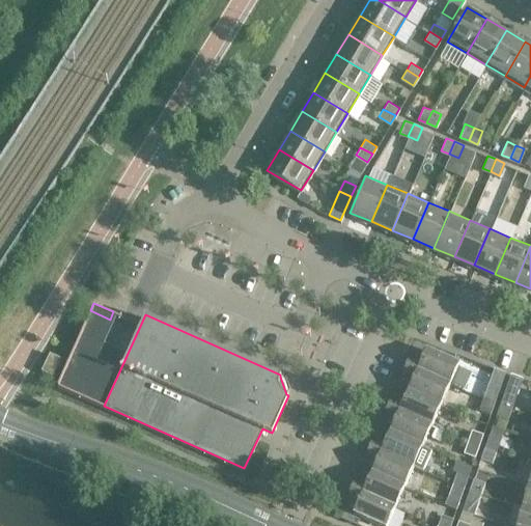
[(411,354),(407,362),(449,382),(458,361),(427,347),(423,356),(415,352),(411,354)]
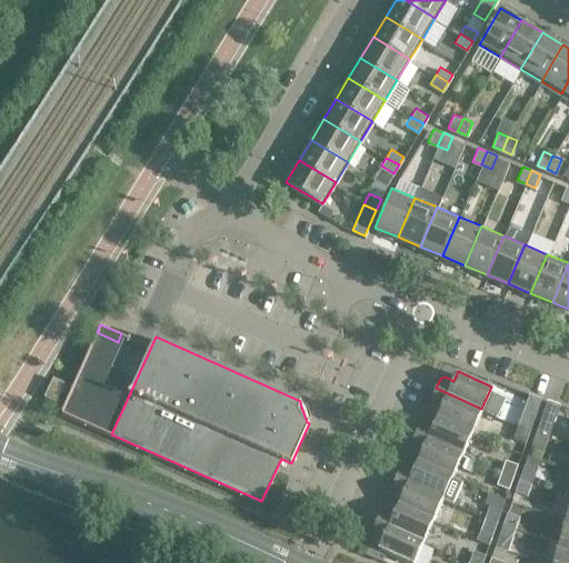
[(65,381),(52,375),(45,394),(57,400),(65,381)]
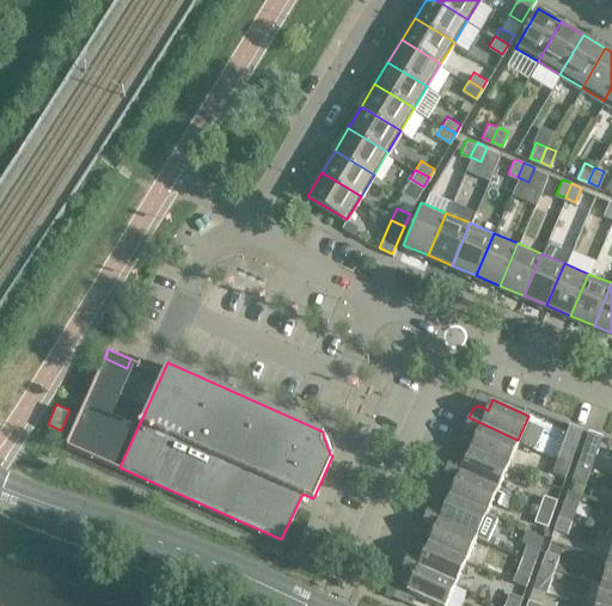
[(518,440),(469,417),(464,428),(465,433),(475,438),(471,447),(507,464),(518,440)]
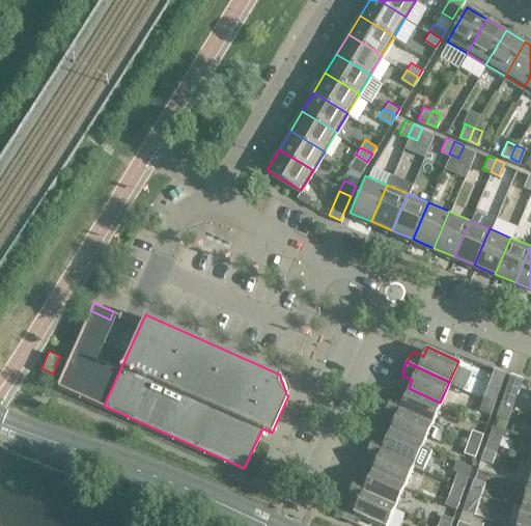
[(494,365),(482,397),(494,402),(505,370),(494,365)]
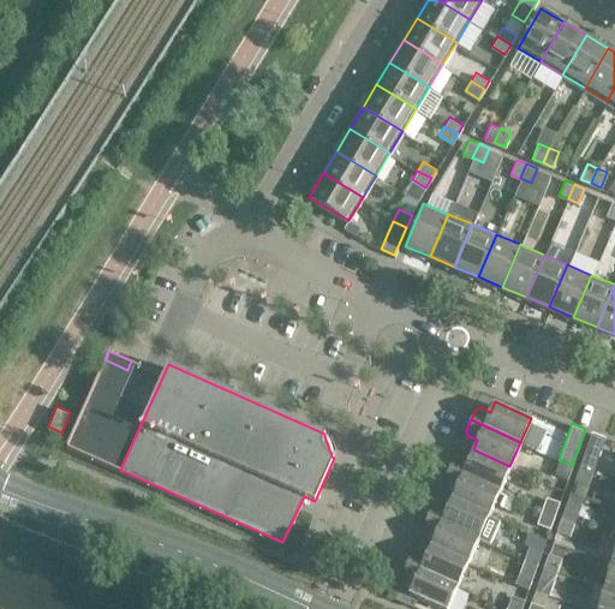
[(591,430),(591,431),(579,467),(592,472),(605,436),(591,430)]
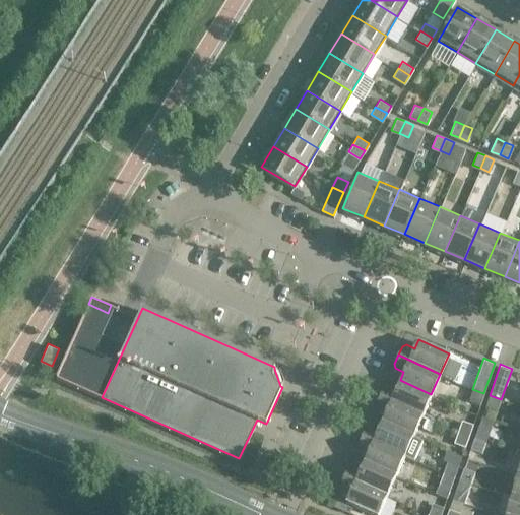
[(431,394),(400,380),(396,388),(388,384),(384,386),(380,395),(423,414),(431,394)]
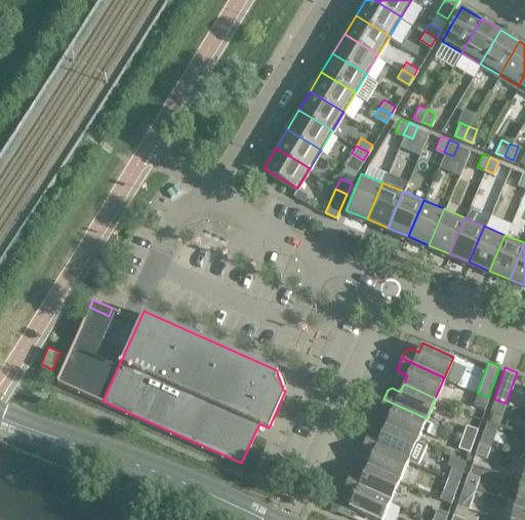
[(488,397),(477,393),(473,403),(484,408),(488,397)]
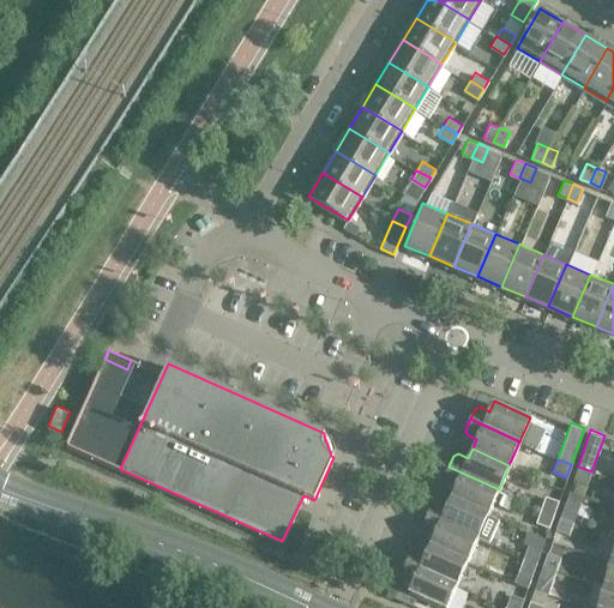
[(499,489),(449,467),(444,477),(445,482),(456,487),(451,497),(488,512),(499,489)]
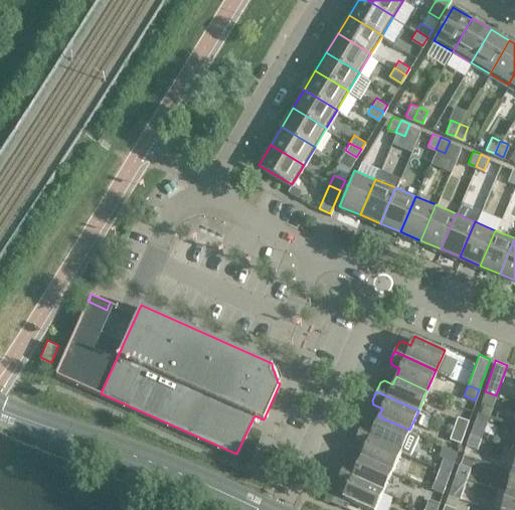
[(496,395),(485,391),(481,401),(492,405),(496,395)]
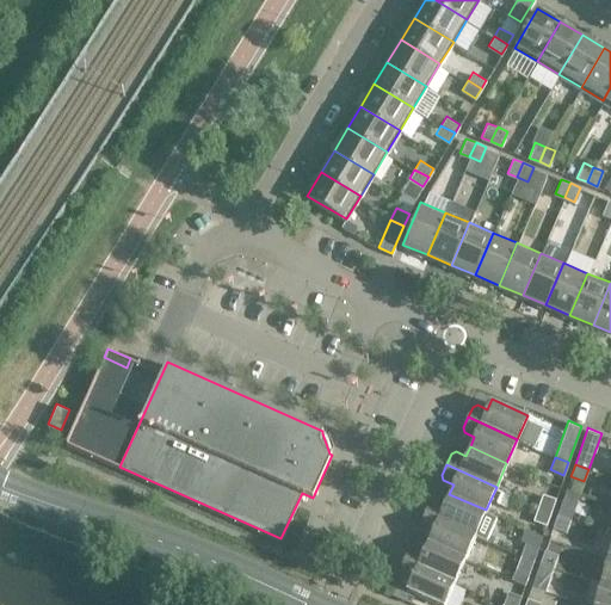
[(580,494),(566,489),(562,499),(557,512),(572,517),(580,494)]
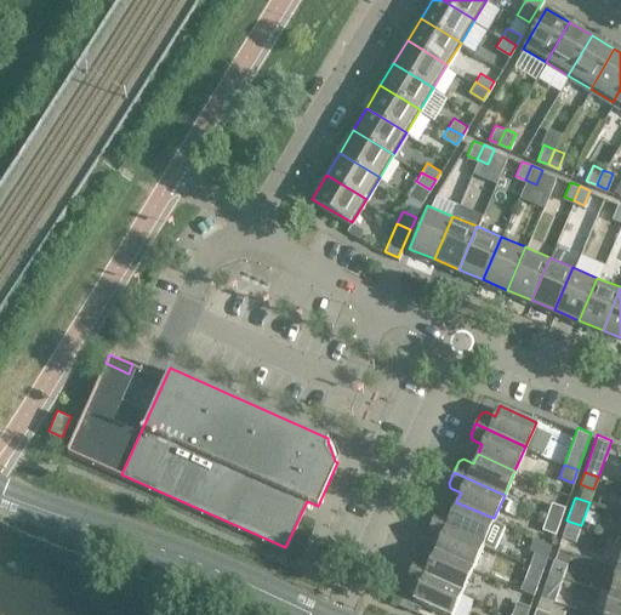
[(551,500),(546,513),(560,518),(565,505),(551,500)]
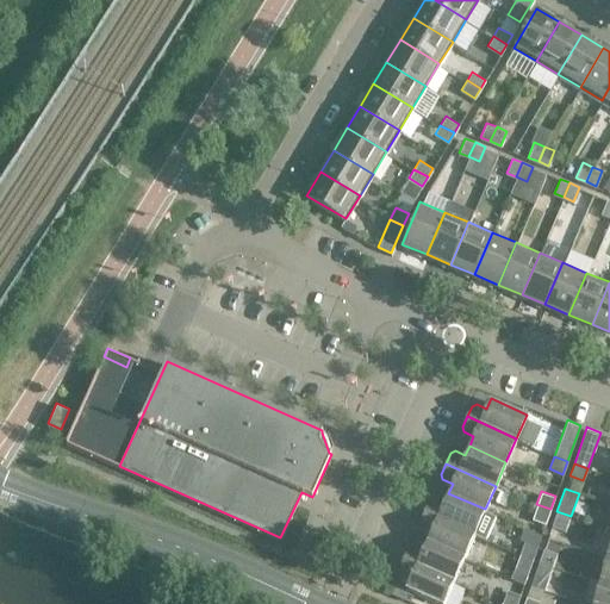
[(485,509),(448,493),(443,503),(434,498),(429,499),(424,510),(474,533),(485,509)]
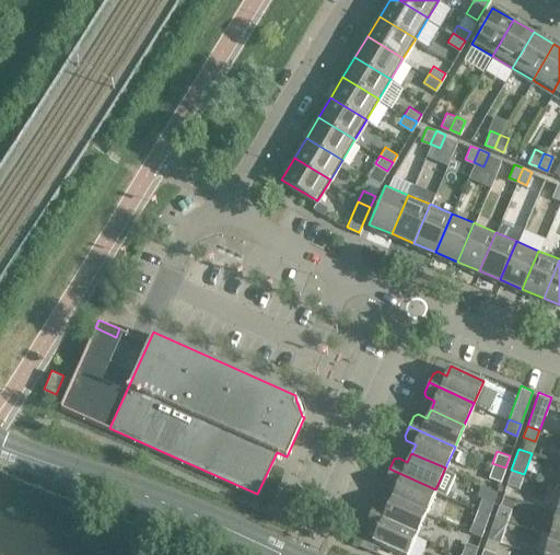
[(505,467),(492,463),(488,475),(501,480),(505,467)]
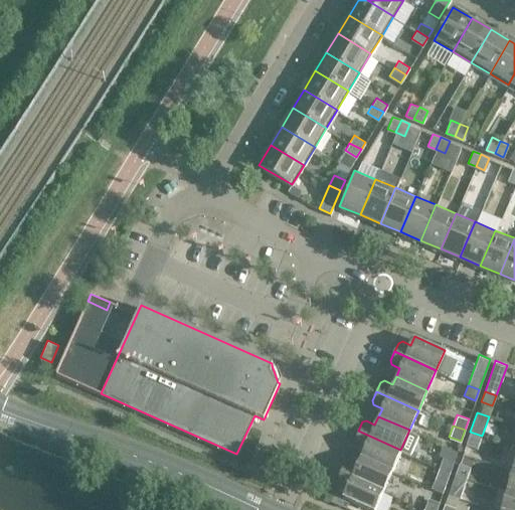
[(400,450),(358,431),(354,440),(356,444),(364,448),(360,456),(391,470),(400,450)]
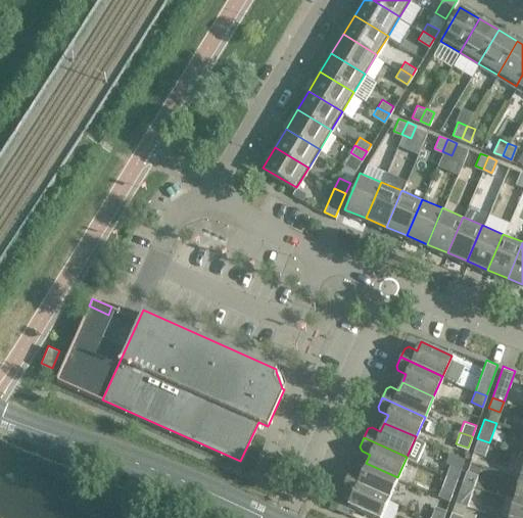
[(489,442),(477,438),(473,450),(485,454),(489,442)]
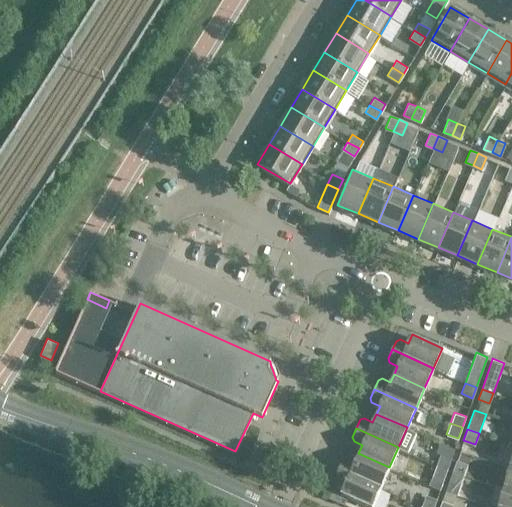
[(389,467),(358,453),(355,461),(347,457),(343,459),(339,468),(380,486),(389,467)]
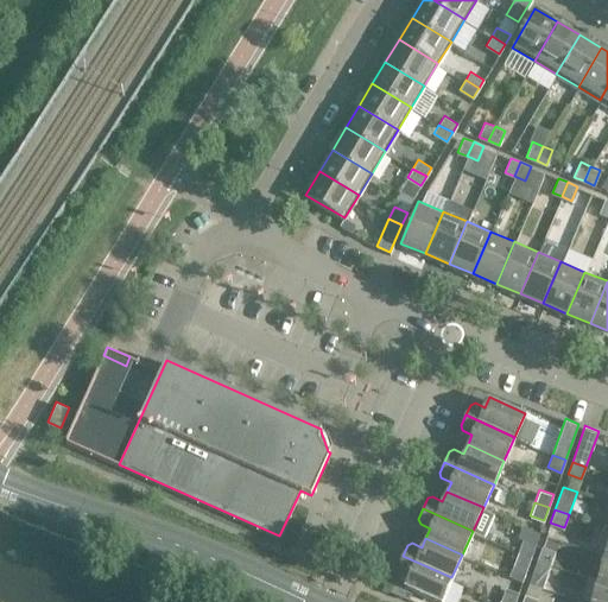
[(523,538),(518,551),(531,556),(536,543),(523,538)]
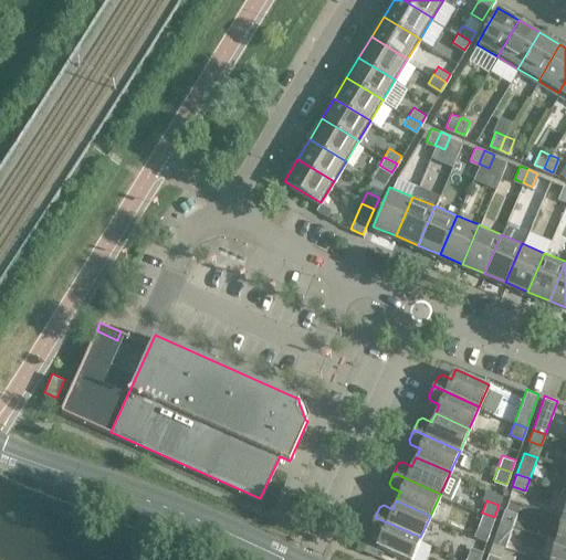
[(517,511),(505,507),(501,519),(513,524),(517,511)]
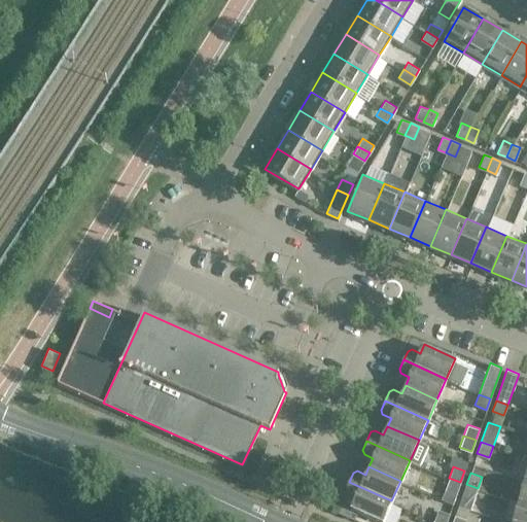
[(460,482),(449,478),(445,489),(456,493),(460,482)]
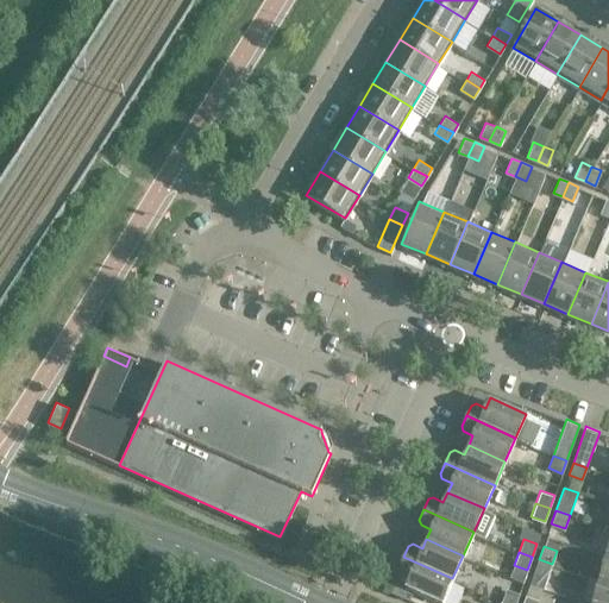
[(452,578),(403,557),(399,567),(400,572),(409,576),(406,586),(441,602),(452,578)]
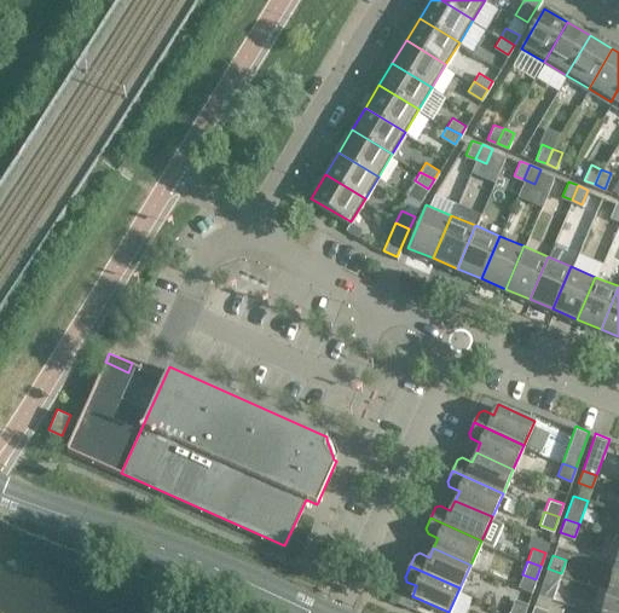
[(561,573),(548,568),(543,582),(556,587),(561,573)]
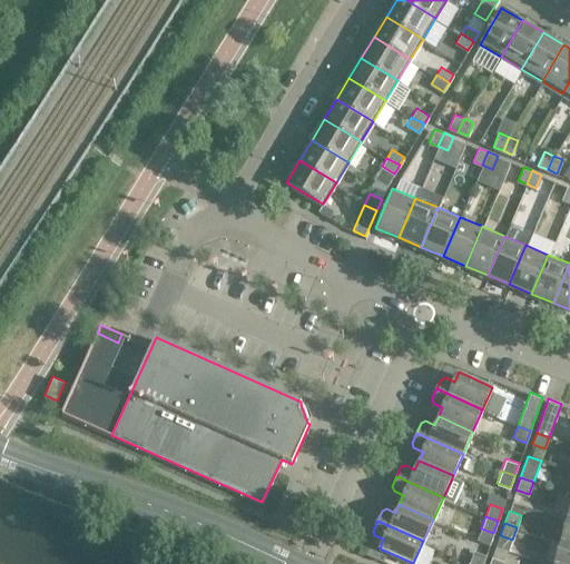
[(569,563),(569,542),(561,540),(554,563),(560,563),(569,563)]
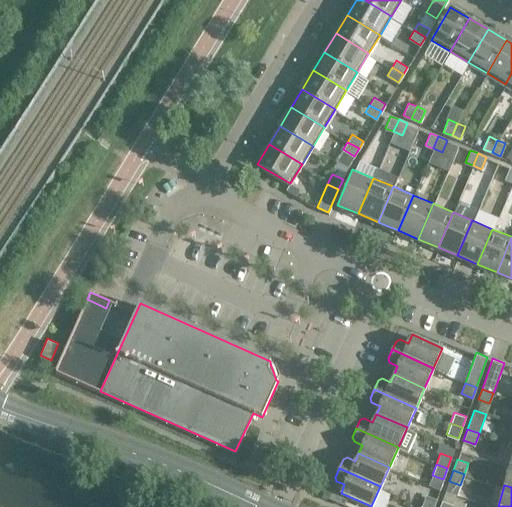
[(425,494),(421,505),(427,506),(433,506),(436,498),(425,494)]
